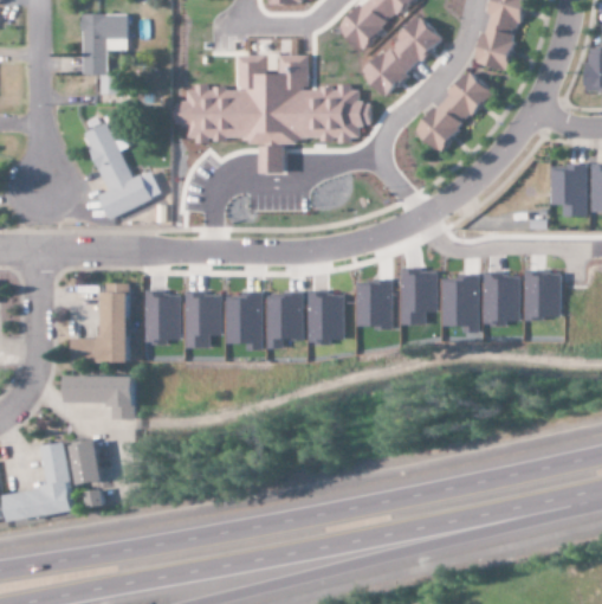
[(362,0),(336,21),(356,47),(415,0),(362,0)]
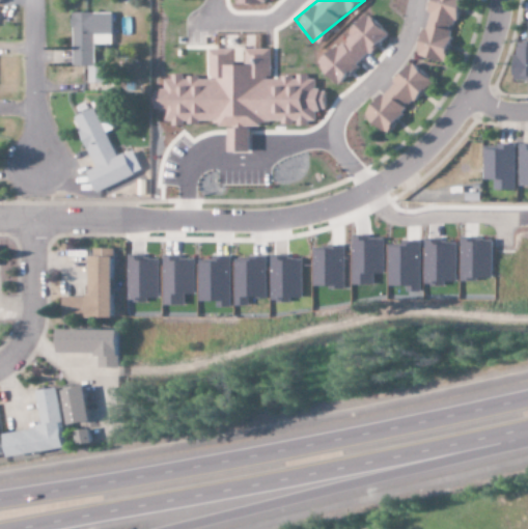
[(431,0),(419,54),(447,60),(460,0),(431,0)]
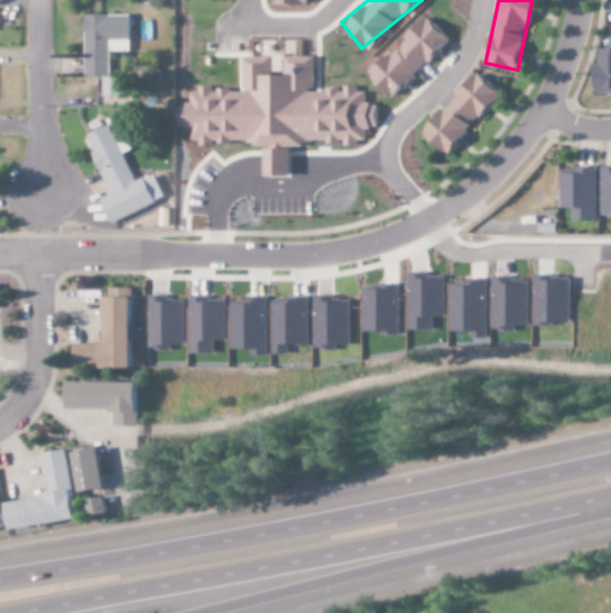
[(83,75),(101,73),(101,94),(120,94),(120,75),(108,75),(108,37),(130,36),(130,12),(82,13),(83,75)]
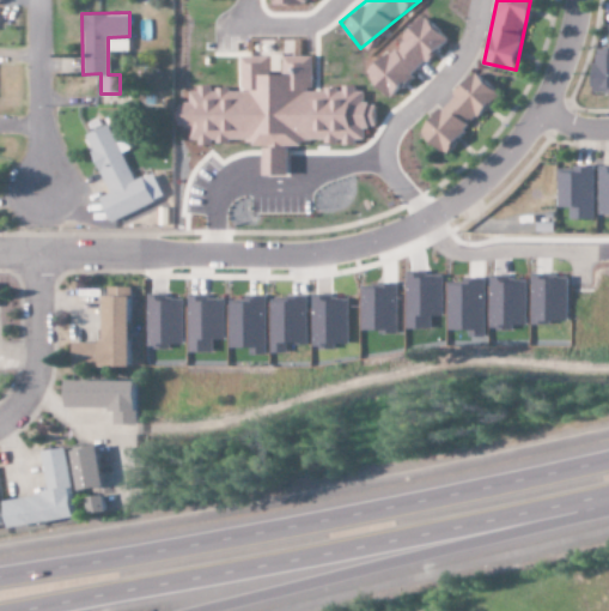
[(448,38),(424,14),(366,72),(390,96),(448,38)]
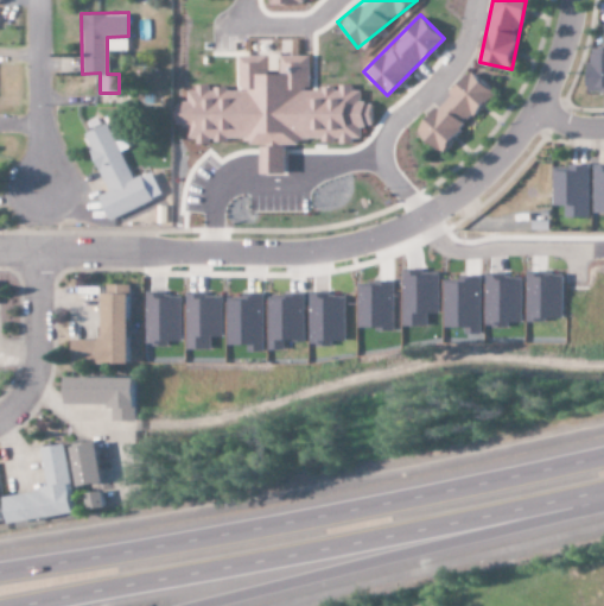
[(603,26),(603,27),(603,46),(589,46),(589,89),(603,89),(603,26)]
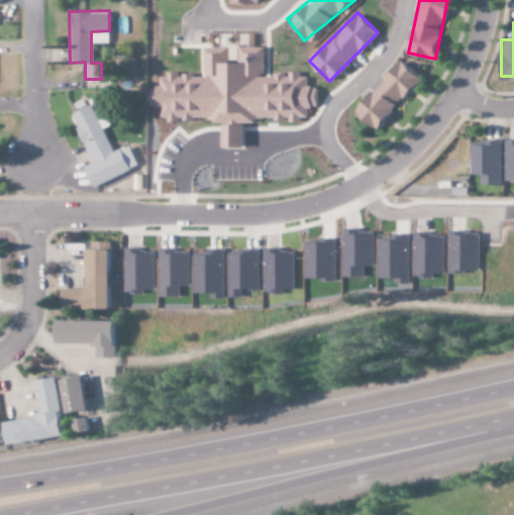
[(301,118),(307,112),(307,105),(317,105),(316,86),(307,86),(307,80),(300,73),(263,73),(263,45),(237,46),(237,60),(228,60),(227,45),(202,46),(202,73),(166,74),(160,79),(160,86),(149,86),(149,106),(160,106),(160,112),(166,119),(211,118),(215,122),(223,121),(223,146),(245,146),(245,122),(252,122),(255,119),(301,118)]
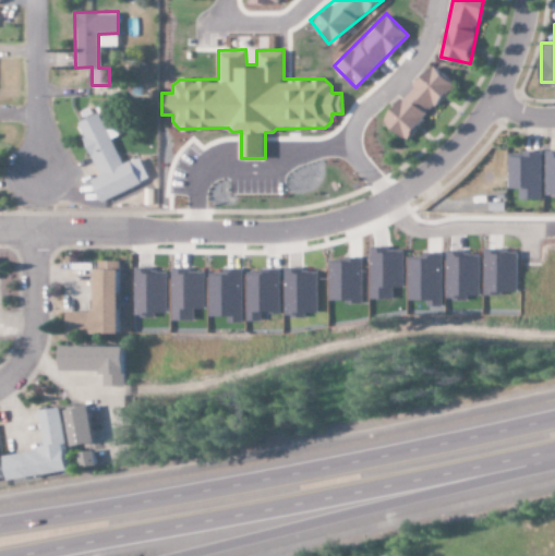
[(403,139),(455,85),(433,64),(382,118),(403,139)]
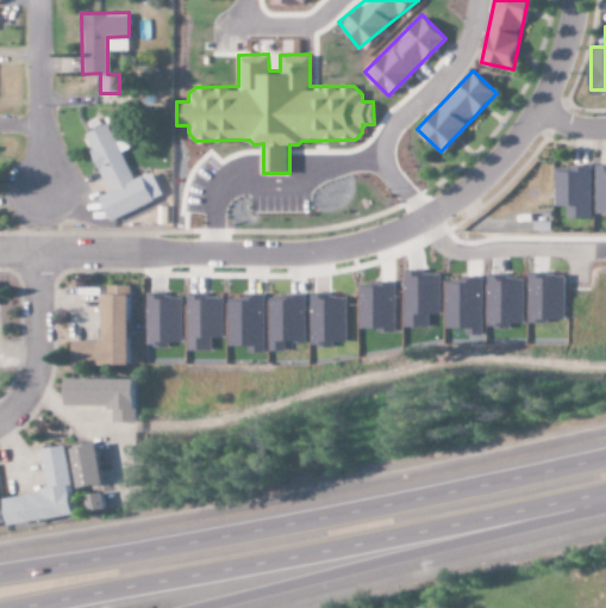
[(110,219),(154,200),(143,174),(132,179),(120,150),(127,147),(119,128),(110,131),(106,123),(82,132),(107,191),(99,194),(110,219)]
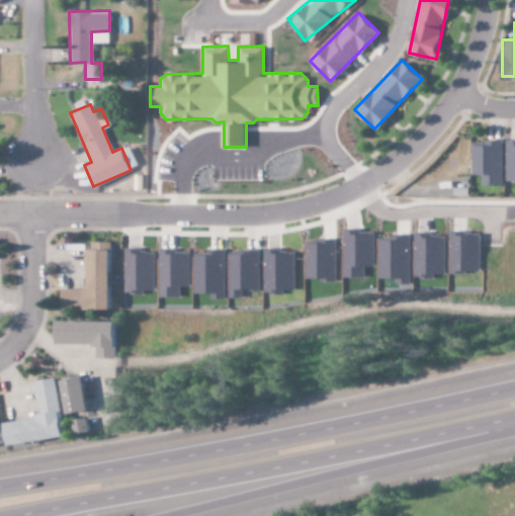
[(514,139),(506,139),(505,179),(514,179),(514,139)]
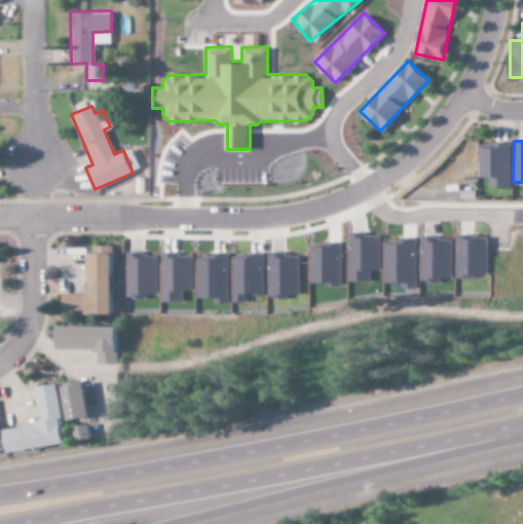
[(510,142),(479,142),(478,177),(488,177),(487,186),(509,186),(510,142)]
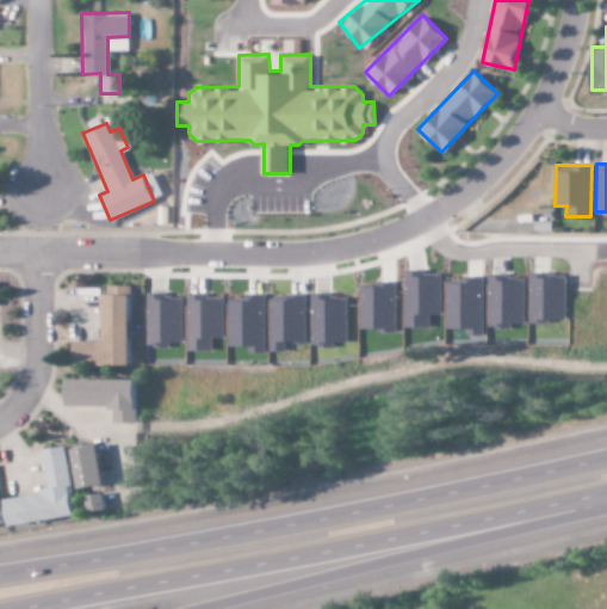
[(440,314),(441,272),(404,271),(403,326),(428,327),(428,314),(440,314)]
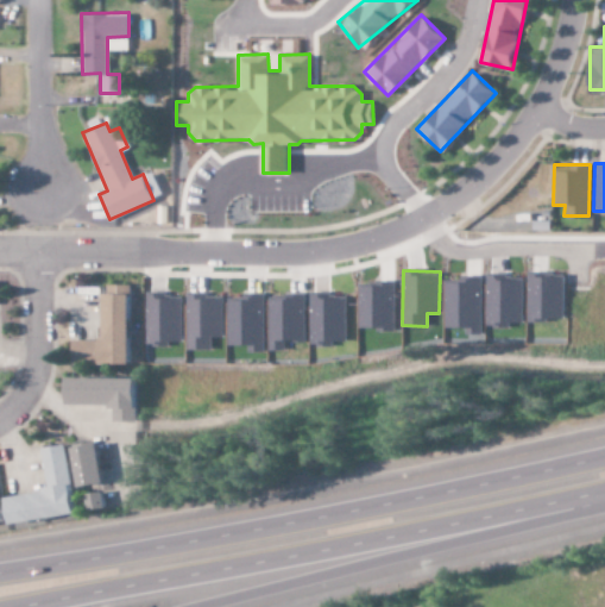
[(522,279),(502,279),(502,274),(486,273),(485,325),(508,325),(508,321),(521,321),(522,279)]
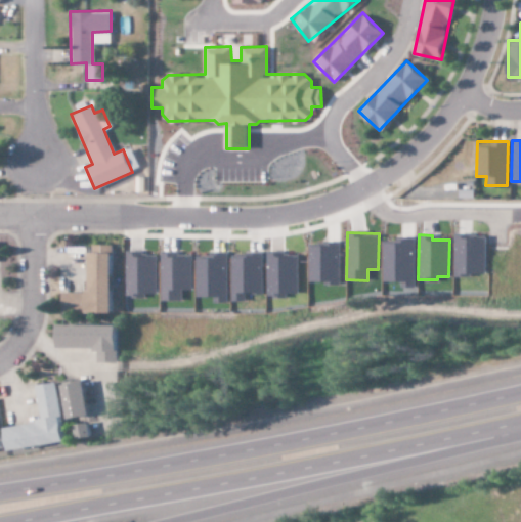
[(484,274),(485,236),(454,235),(452,273),(484,274)]
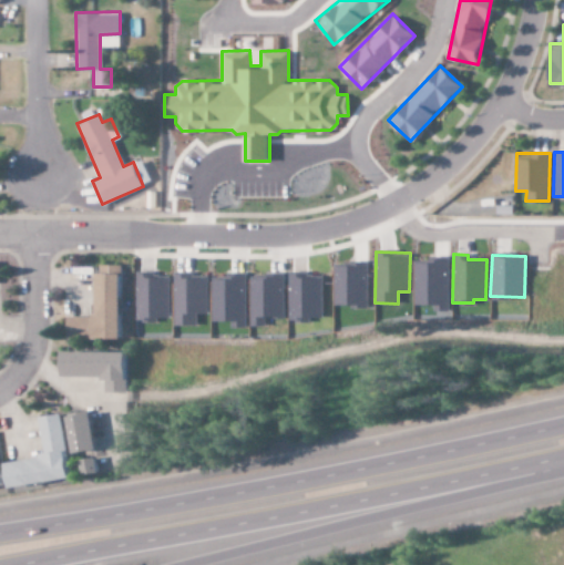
[(413,302),(433,304),(432,309),(448,309),(449,258),(414,257),(413,302)]
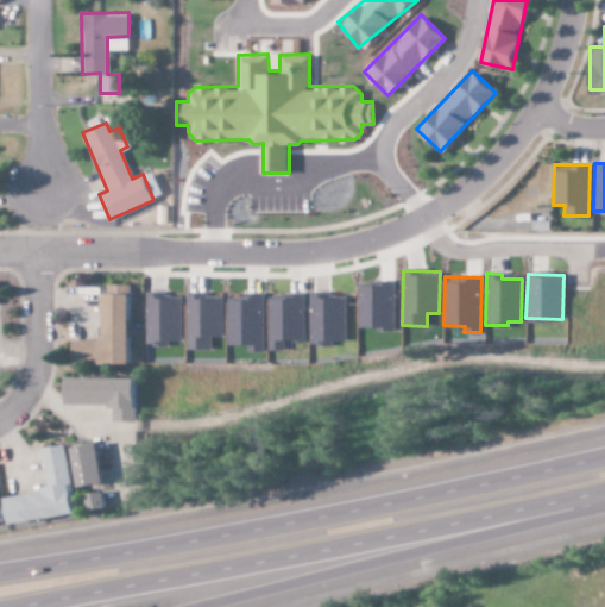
[(395,282),(358,282),(358,327),(394,329),(395,282)]
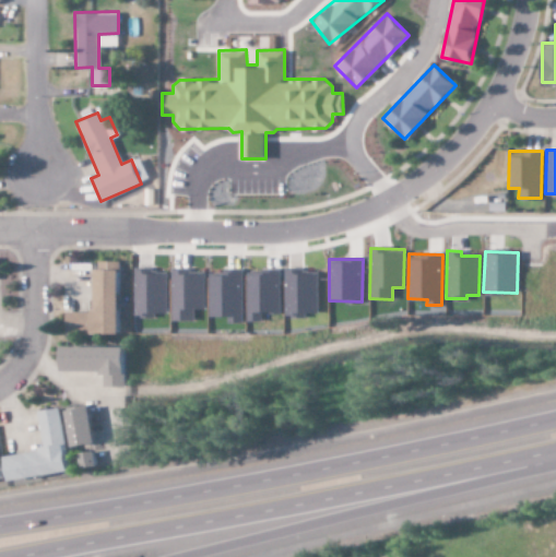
[(203,308),(203,272),(182,273),(182,268),(169,269),(170,320),(192,320),(192,309),(203,308)]
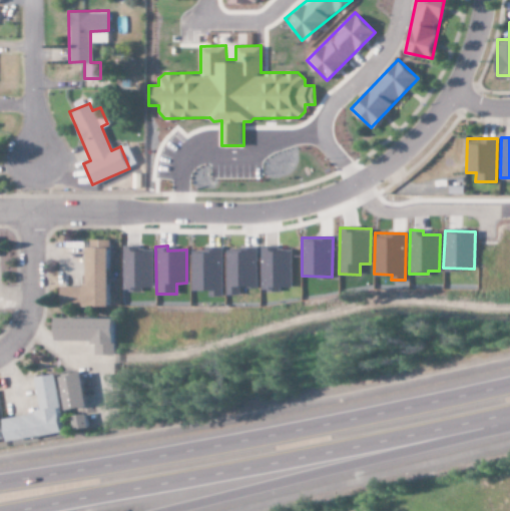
[(261,245),(260,287),(291,288),(292,250),(273,249),(273,246),(261,245)]
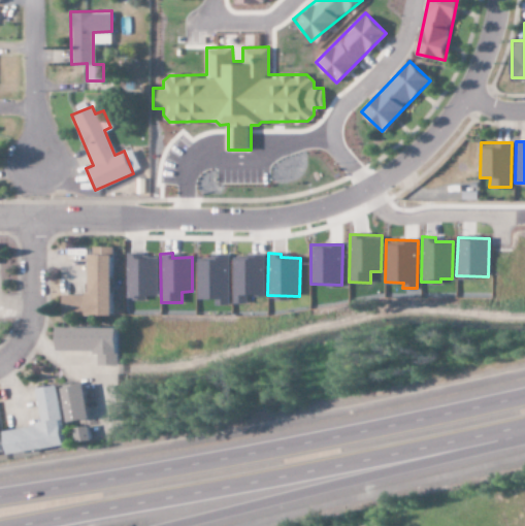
[(115,315),(116,254),(92,254),(91,293),(61,293),(61,314),(115,315)]
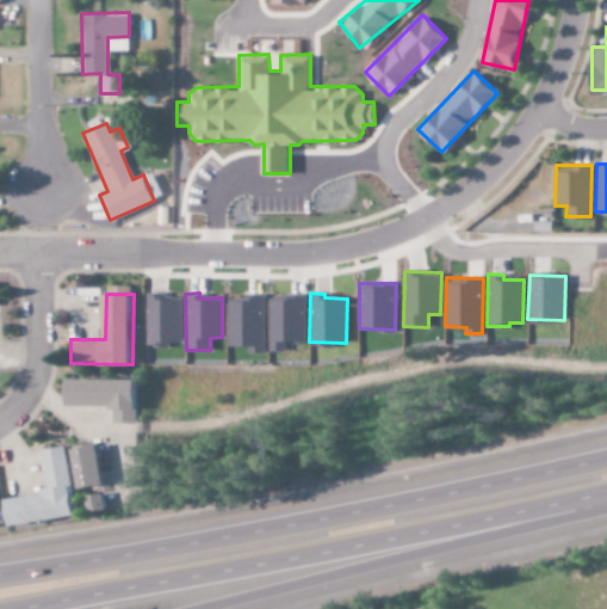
[(181,342),(180,295),(144,295),(146,343),(181,342)]
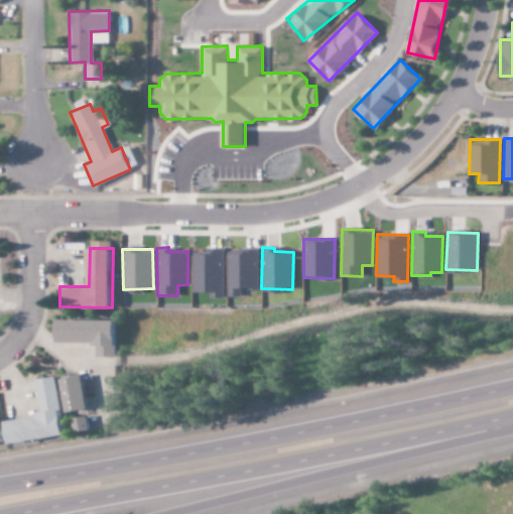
[(223,249),(191,249),(191,291),(208,290),(209,297),(223,296),(223,249)]
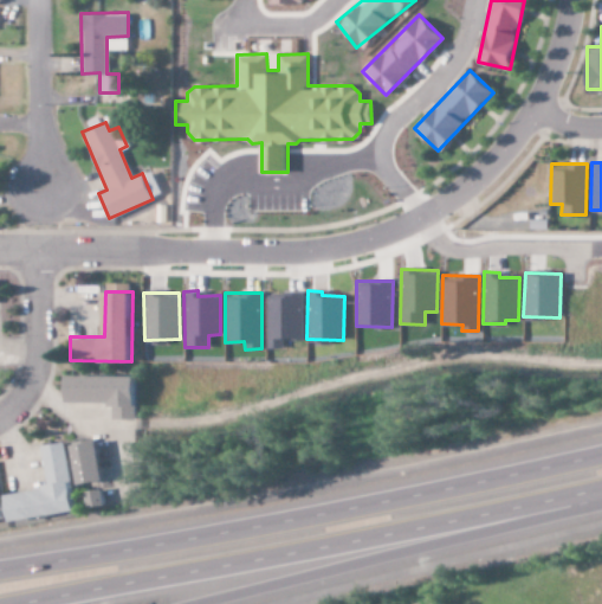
[(302,339),(303,293),(266,293),(265,347),(282,347),(283,338),(302,339)]
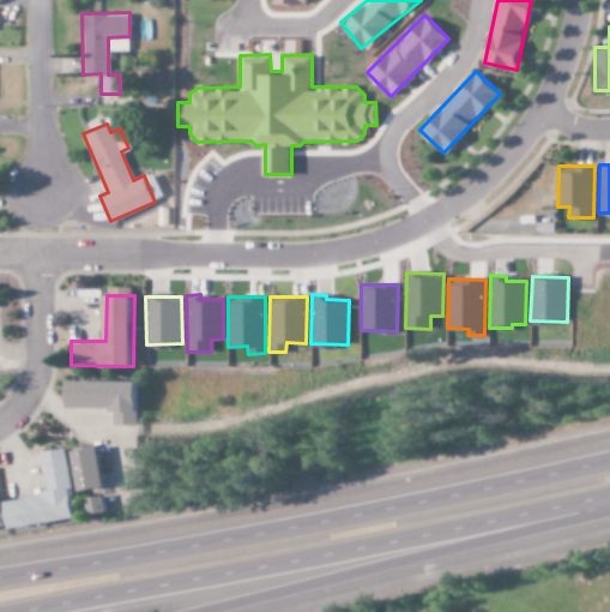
[(70,406),(114,407),(113,424),(139,425),(139,381),(70,379),(70,406)]
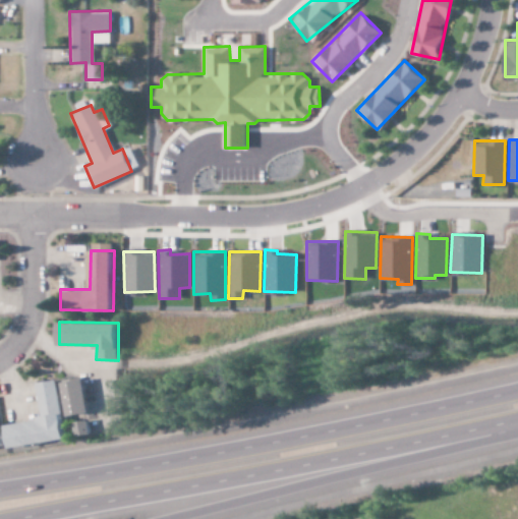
[(9,447),(64,439),(55,379),(34,382),(39,419),(6,424),(9,447)]
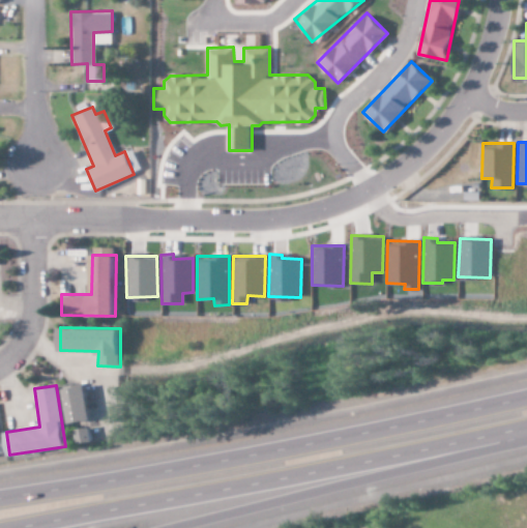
[(90,420),(87,385),(65,387),(68,422),(90,420)]
